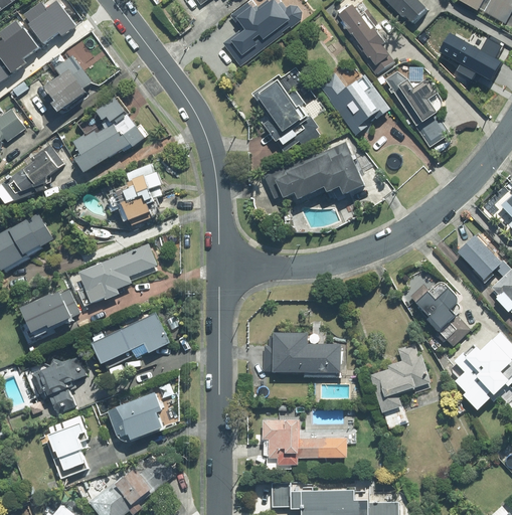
[(0,10),(13,0),(0,0),(0,10)]
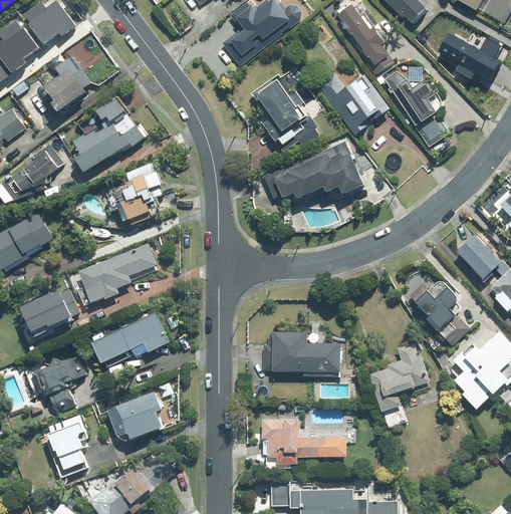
[(240,30),(222,44),(239,66),(302,19),(290,3),(284,8),(277,0),(264,0),(256,7),(251,0),(247,0),(229,14),(240,30)]
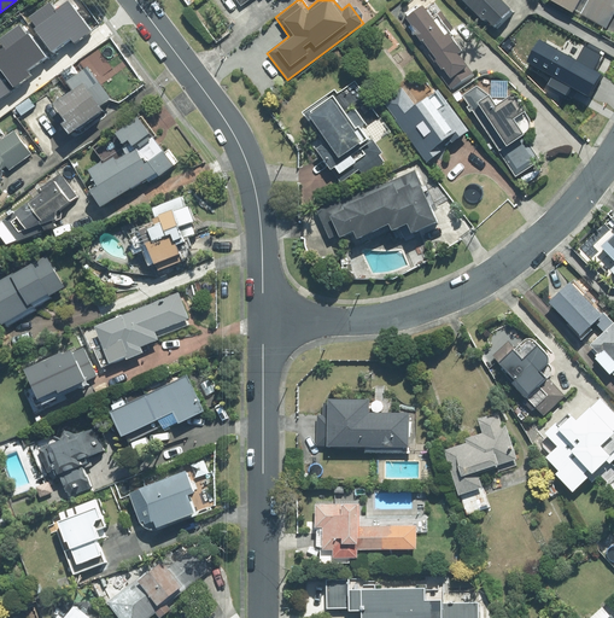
[(466,0),(493,28),(512,10),(500,0),(466,0)]
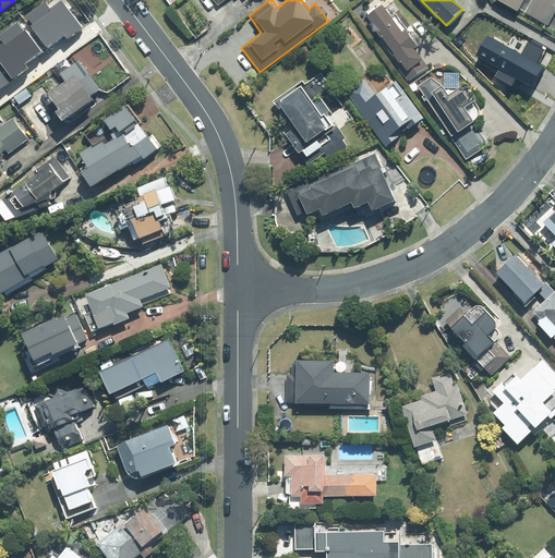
[(554,0),(496,0),(517,11),(518,9),(546,25),(554,10),(554,0)]
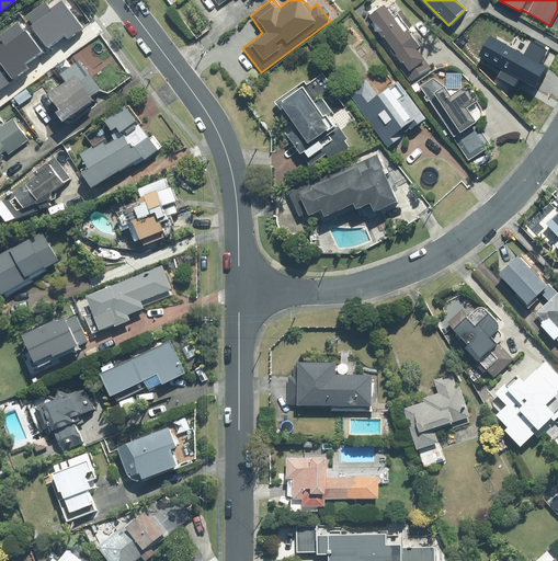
[(63,39),(79,27),(59,1),(47,10),(42,2),(22,16),(45,48),(60,37),(63,39)]
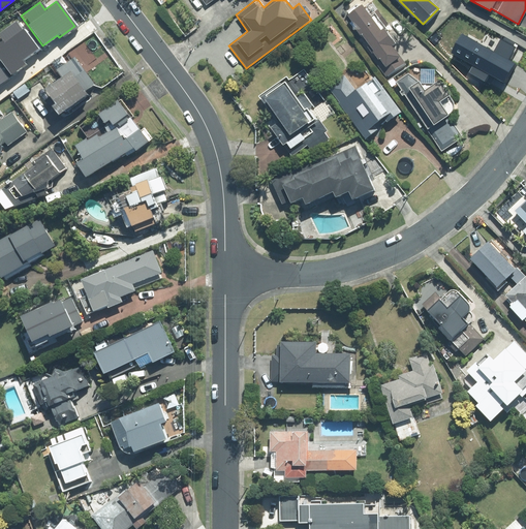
[(369,14),(362,5),(345,17),(361,37),(358,40),(384,78),(404,62),(393,47),(396,44),(383,29),(389,25),(376,8),(369,14)]
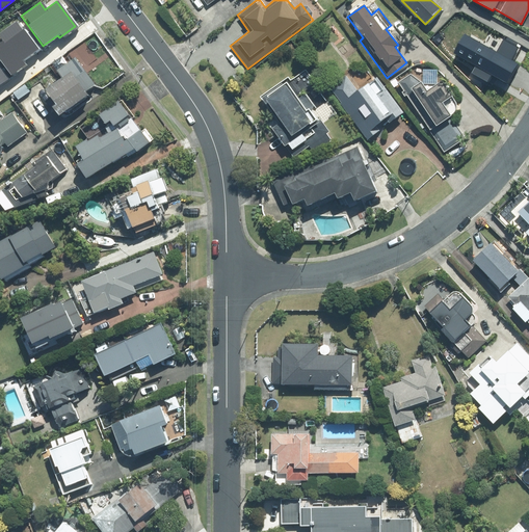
[(0,59),(10,74),(26,62),(24,59),(38,49),(17,19),(0,31),(0,36),(3,41),(0,43),(0,59)]
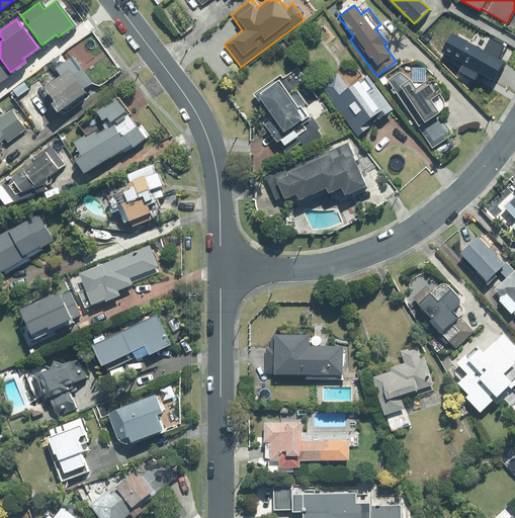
[(474,24),(438,61),(473,94),(486,81),(481,76),(495,61),(487,53),(495,46),(474,24)]
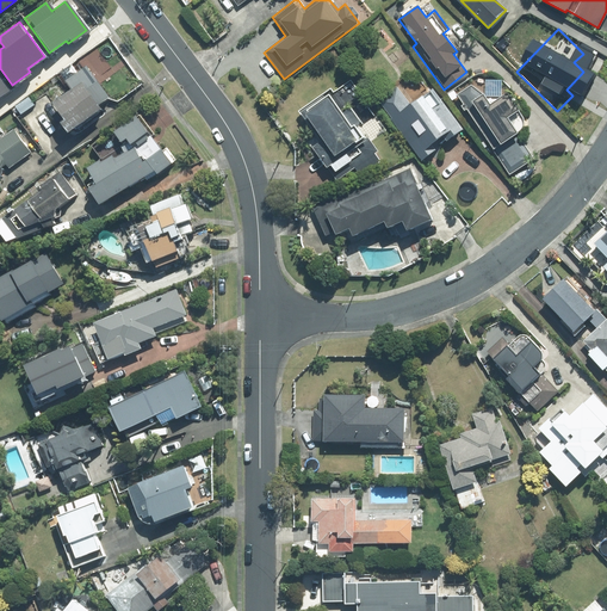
[(99,105),(109,98),(91,73),(47,104),(69,135),(103,111),(99,105)]
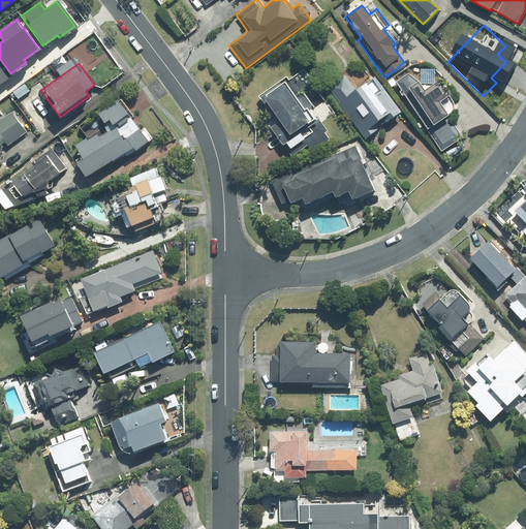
[(410,71),(395,82),(440,151),(463,136),(449,114),(455,110),(446,98),(451,95),(441,81),(424,93),(410,71)]
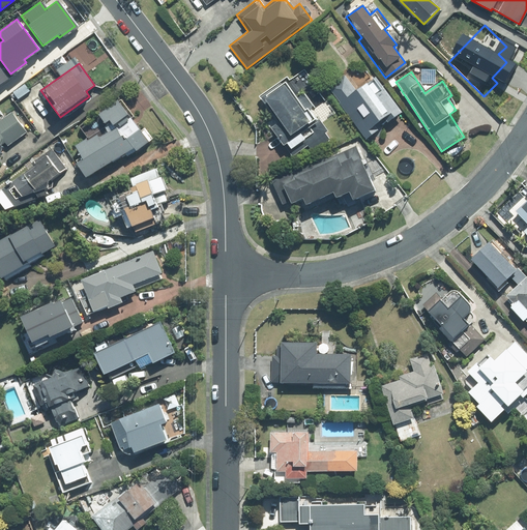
[(355,91),(343,75),(325,87),(364,140),(377,130),(374,126),(383,119),(386,123),(402,113),(374,77),(355,91)]
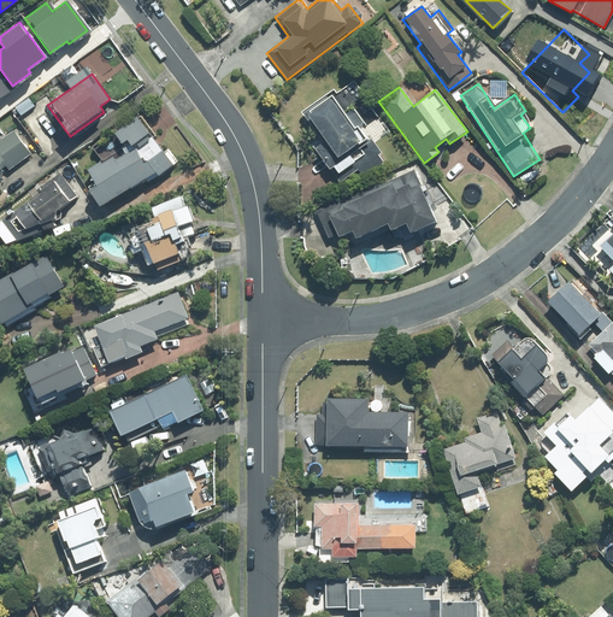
[(331,89),(300,112),(323,145),(314,150),(340,184),(358,171),(364,180),(384,164),(331,89)]
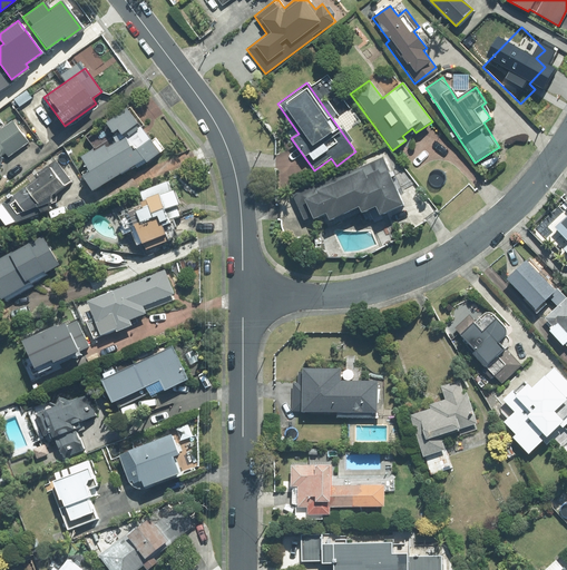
[(162,154),(160,153),(162,151),(152,137),(144,124),(143,124),(129,106),(104,124),(111,135),(118,130),(123,136),(95,153),(94,150),(81,158),(88,169),(81,173),(91,192),(135,166),(136,168),(143,165),(149,160),(162,154)]
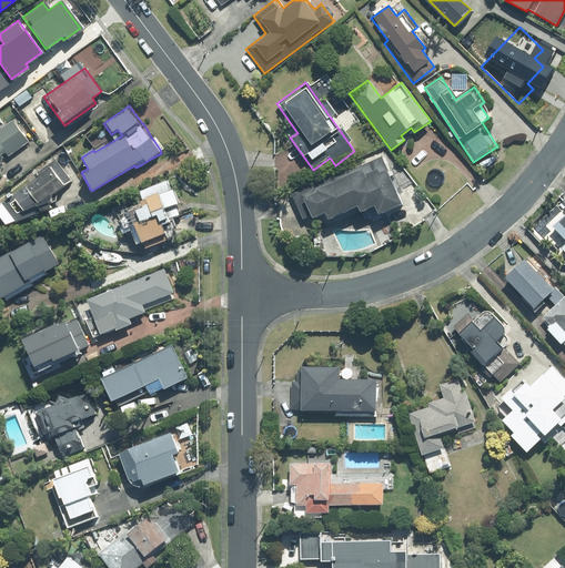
[(0,155),(2,149),(8,155),(27,142),(11,120),(0,128),(0,155)]
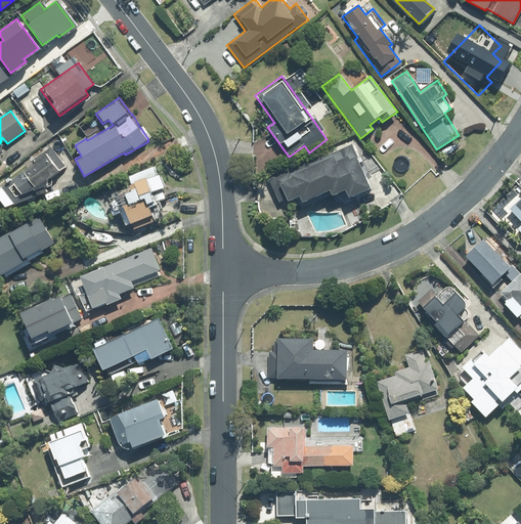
[(372,188),(351,144),(320,159),(318,155),(268,178),(279,203),(288,200),(290,202),(300,197),(303,204),(331,190),(334,197),(347,190),(350,199),(372,188)]
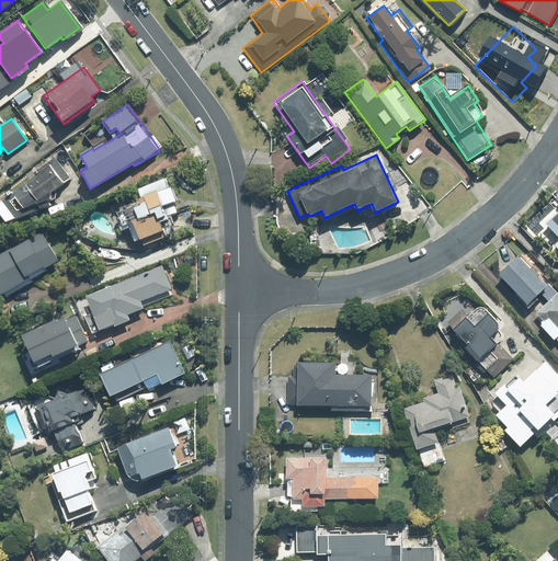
[(68,179),(53,158),(0,195),(0,216),(6,224),(13,218),(15,220),(23,215),(25,218),(32,214),(34,216),(47,206),(45,202),(49,197),(47,194),(68,179)]
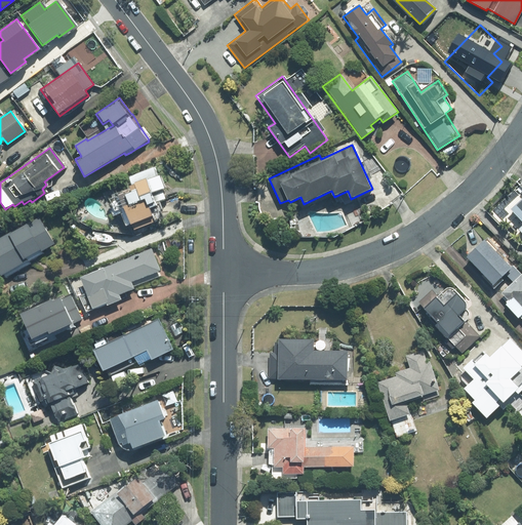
[(121,214),(128,232),(164,218),(157,201),(167,197),(155,166),(128,176),(134,193),(109,203),(114,216),(121,214)]
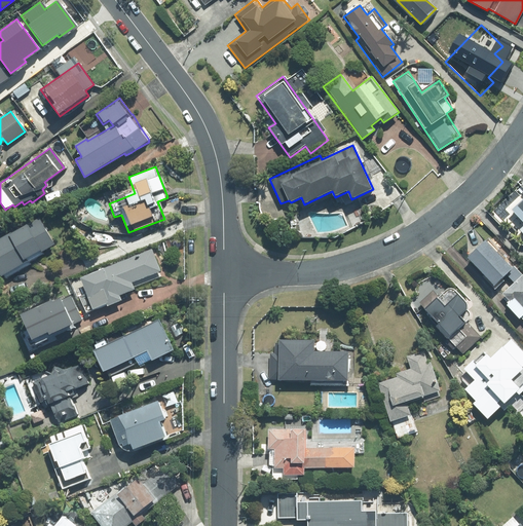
[(522,196),(510,210),(522,223),(522,224),(518,230),(522,235),(522,196)]
